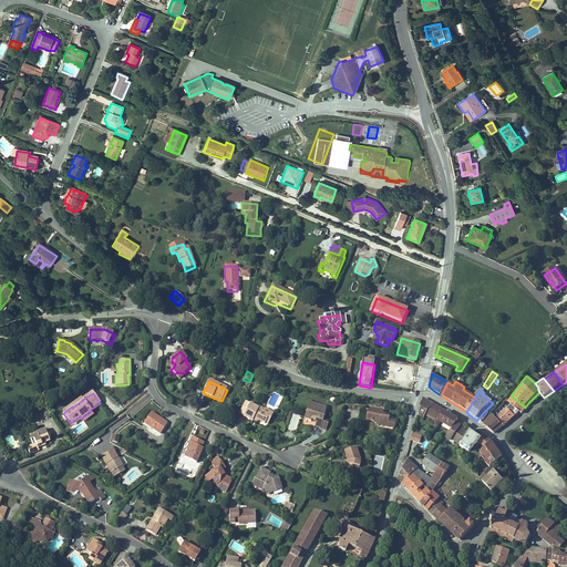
[(525,408),(511,395),(505,402),(511,406),(519,413),(522,415),(524,412),(526,409),(525,408)]
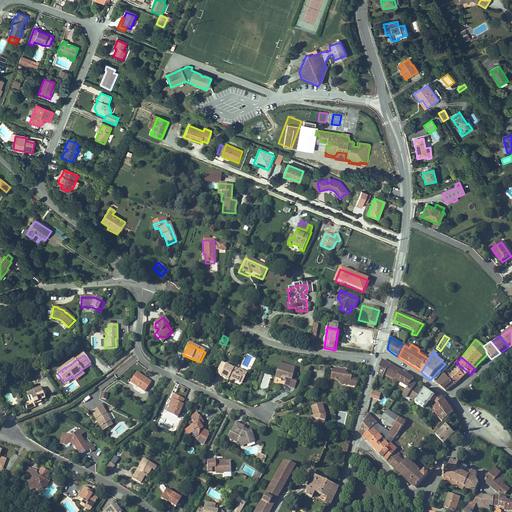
[(56,371),(57,373),(65,367),(65,368),(75,361),(74,361),(73,359),(56,371)]
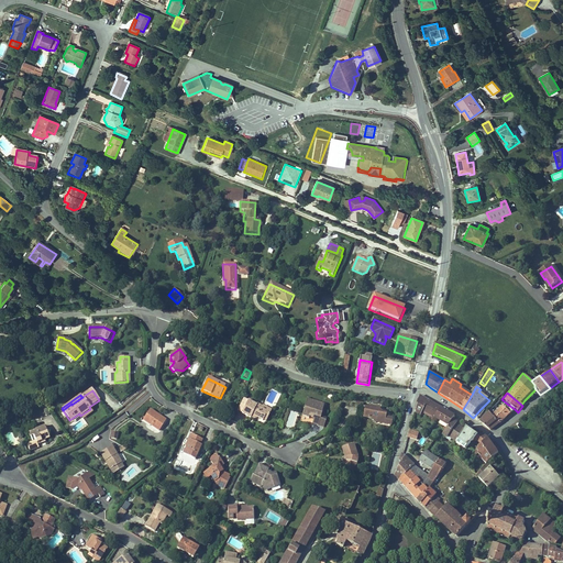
[(419,396),(415,414),(420,418),(422,414),(434,420),(441,409),(430,403),(419,396)]
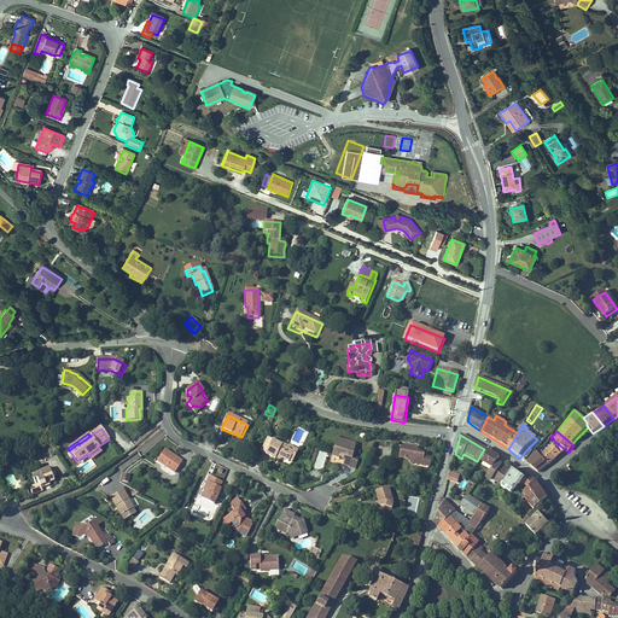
[(266,455),(272,441),(267,439),(261,454),(266,455)]
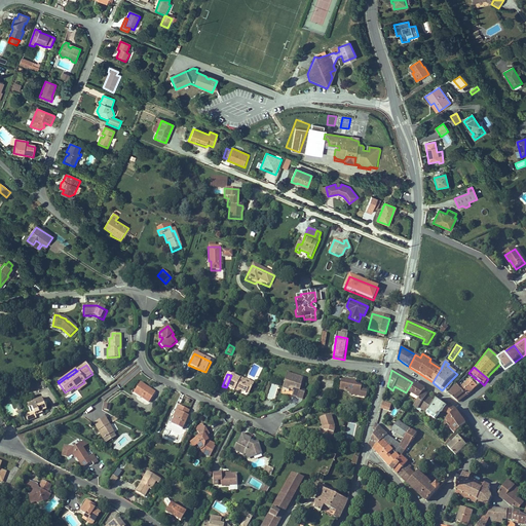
[(239,379),(231,375),(226,387),(234,392),(235,390),(240,393),(246,396),(246,393),(250,385),(245,383),(246,380),(240,378),(239,379)]
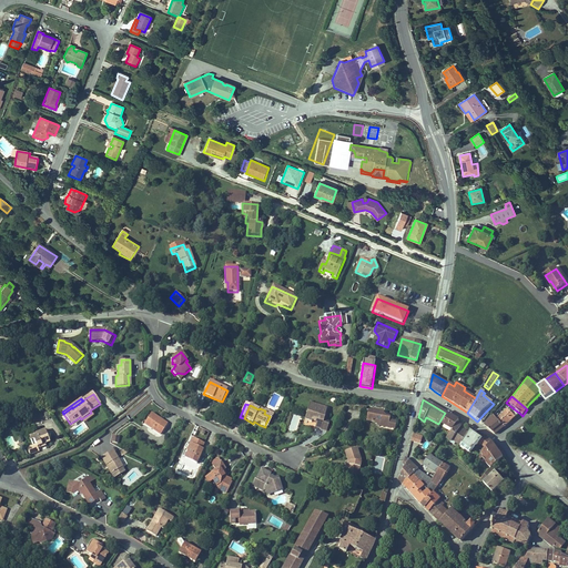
[(324,421),(326,408),(313,405),(312,411),(307,409),(304,421),(308,422),(308,423),(311,424),(312,423),(313,423),(314,419),(317,421),(315,428),(321,430),(324,421)]
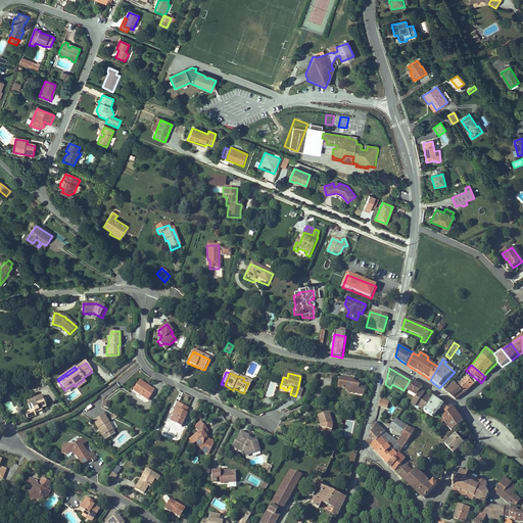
[(471,375),(457,386),(464,394),(471,388),(479,381),(471,375)]
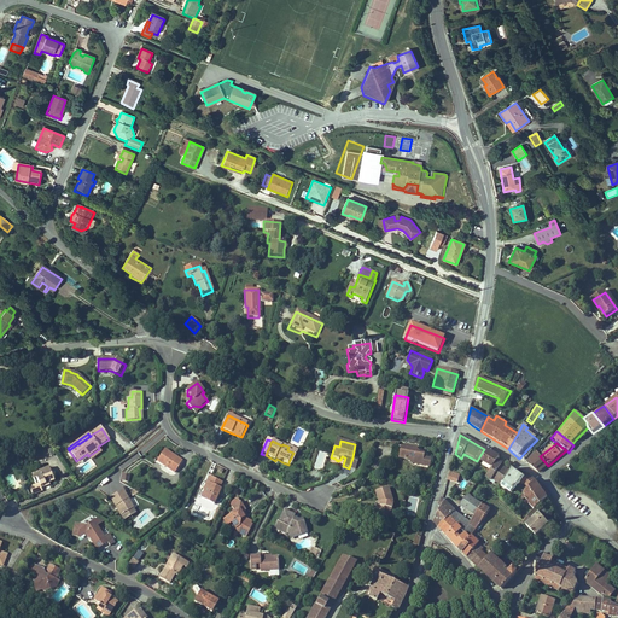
[(298,452),(289,447),(287,450),(293,453),(289,462),(292,465),(298,452)]
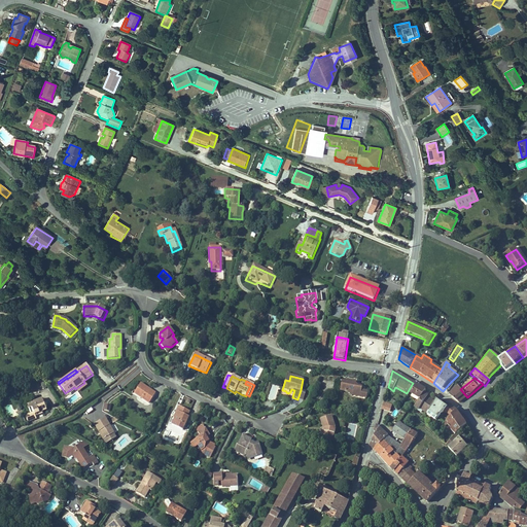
[(341,391),(342,383),(335,381),(334,389),(341,391)]
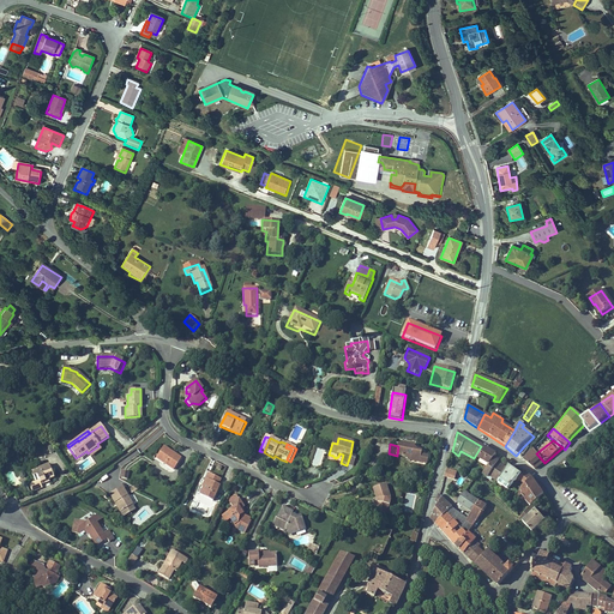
[(409,462),(426,465),(428,458),(420,456),(421,453),(413,452),(414,449),(410,447),(409,446),(407,446),(404,447),(398,446),(397,456),(396,456),(410,459),(409,462)]
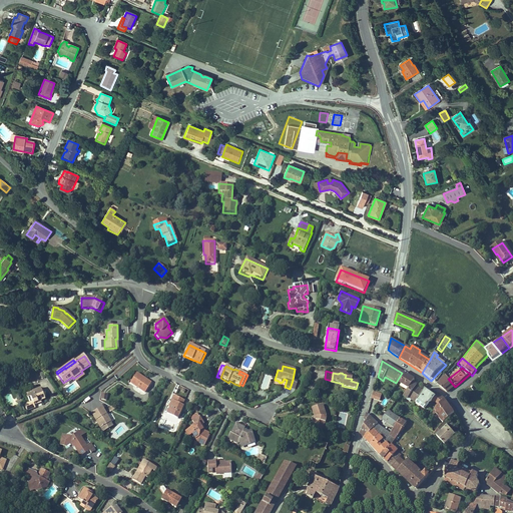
[(396,383),(407,391),(413,383),(414,381),(407,376),(402,373),(396,383)]
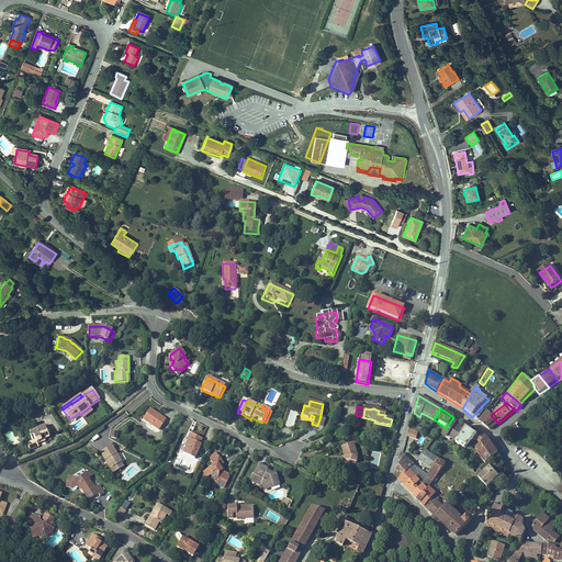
[(156,415),(157,414),(150,409),(143,419),(159,431),(166,420),(163,418),(161,419),(156,415)]
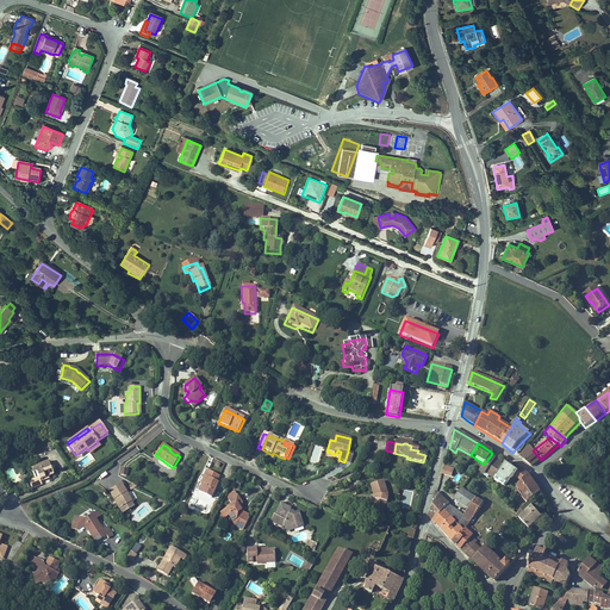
[(310,461),(318,464),(322,446),(313,444),(310,461)]
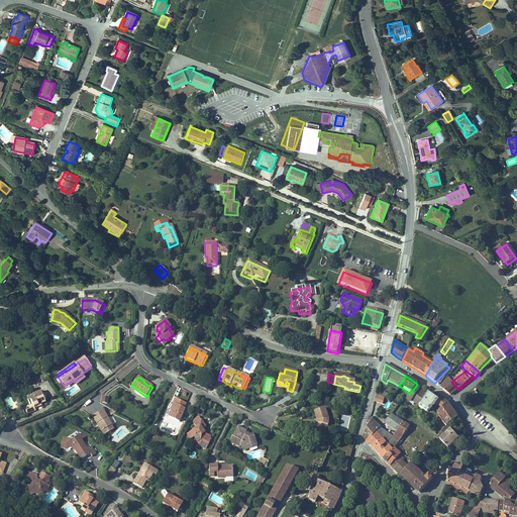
[(451,382),(448,378),(439,388),(445,392),(450,396),(458,391),(458,390),(451,382)]
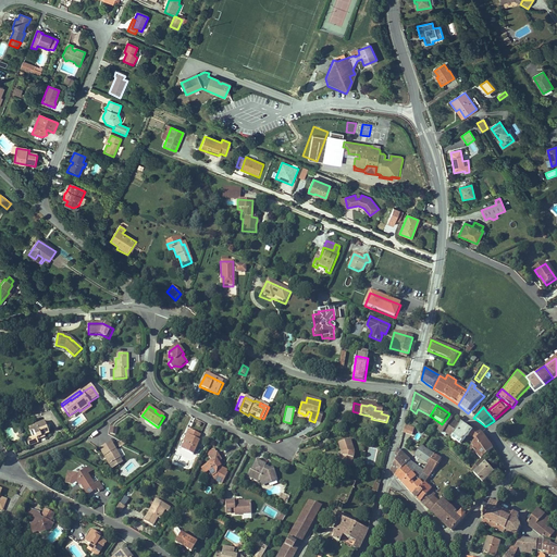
[(442,424),(436,433),(441,436),(442,435),(445,437),(446,435),(452,438),(460,425),(456,423),(452,420),(453,419),(448,416),(442,424)]
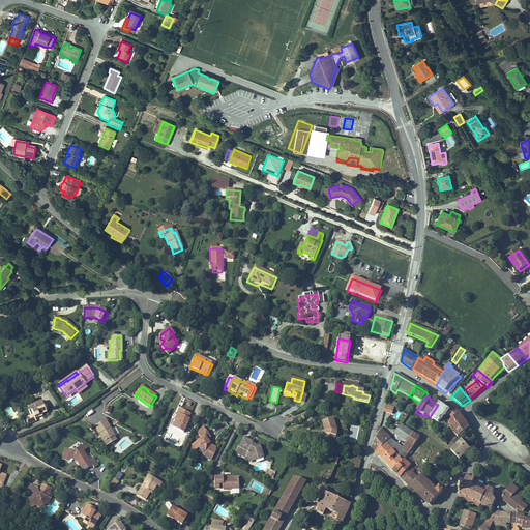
[(41,401),(26,408),(31,417),(26,419),(29,425),(36,421),(35,419),(35,418),(42,414),(47,412),(41,401)]
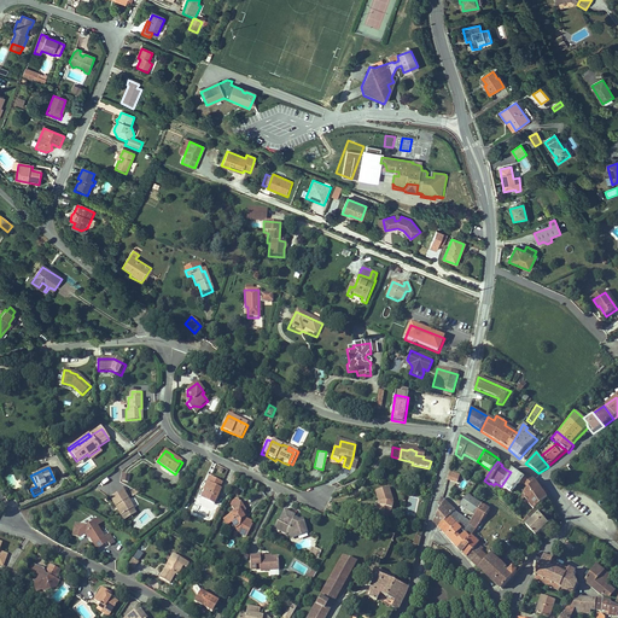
[(458,483),(461,473),(450,471),(448,479),(458,483)]
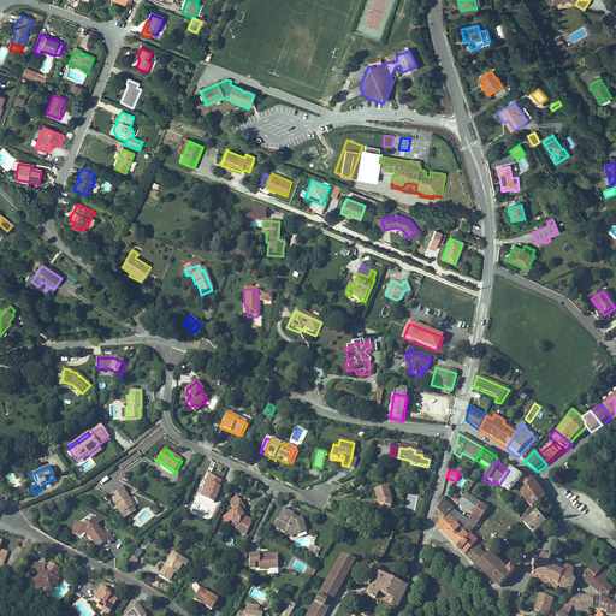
[(516,474),(510,469),(509,471),(499,485),(498,487),(509,495),(519,483),(522,478),(516,474)]
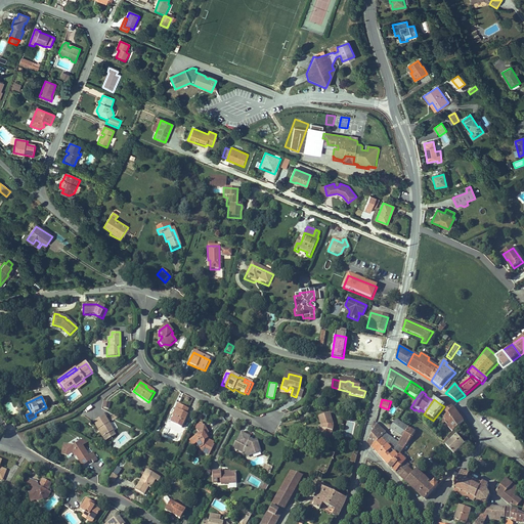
[(454,409),(447,403),(444,406),(441,410),(447,416),(454,409)]
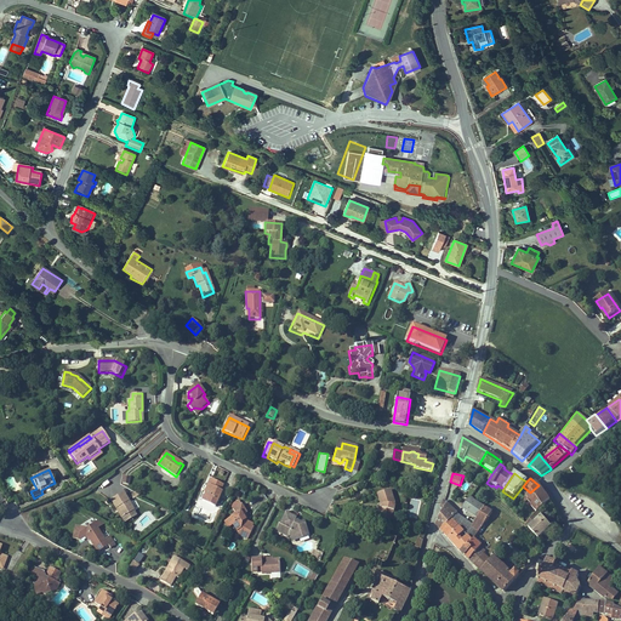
[(215,507),(221,493),(220,491),(222,485),(210,480),(206,486),(209,488),(205,495),(204,494),(201,501),(215,507)]
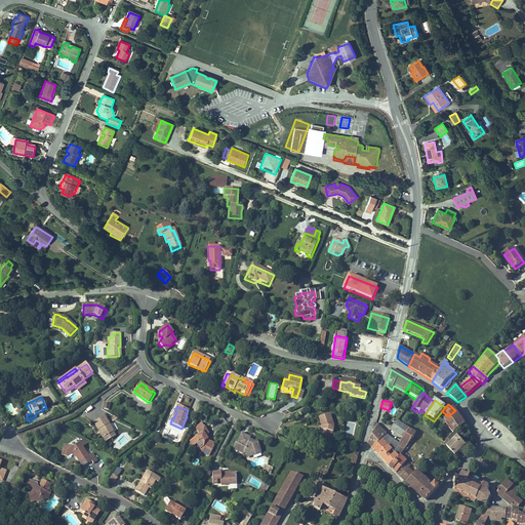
[(457,414),(455,410),(448,416),(441,423),(452,436),(453,435),(465,425),(457,414)]
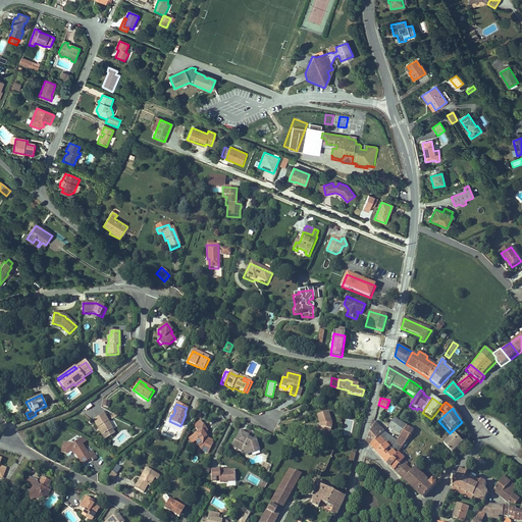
[(329,438),(331,424),(327,412),(316,416),(320,425),(321,426),(321,428),(319,428),(318,436),(329,438)]
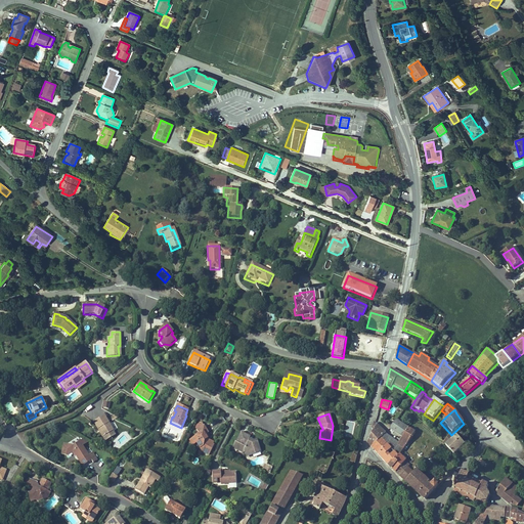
[(104,417),(93,423),(97,431),(99,430),(100,432),(99,433),(104,442),(116,435),(104,417)]
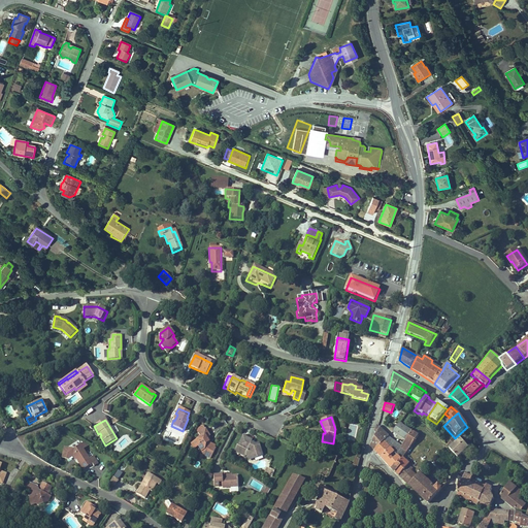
[(389,437),(390,436),(381,428),(375,425),(370,447),(373,450),(375,452),(385,441),(389,437)]
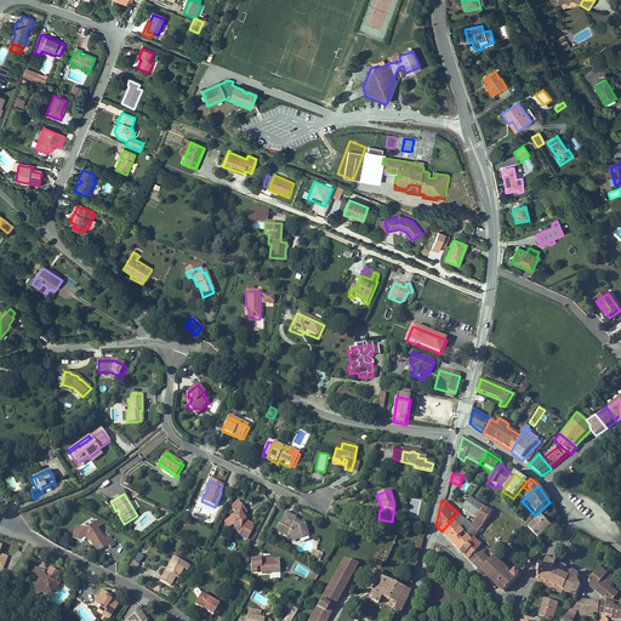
[(476,539),(494,513),(472,500),(463,511),(477,520),(473,525),(457,514),(453,519),(460,528),(473,541),(476,539)]
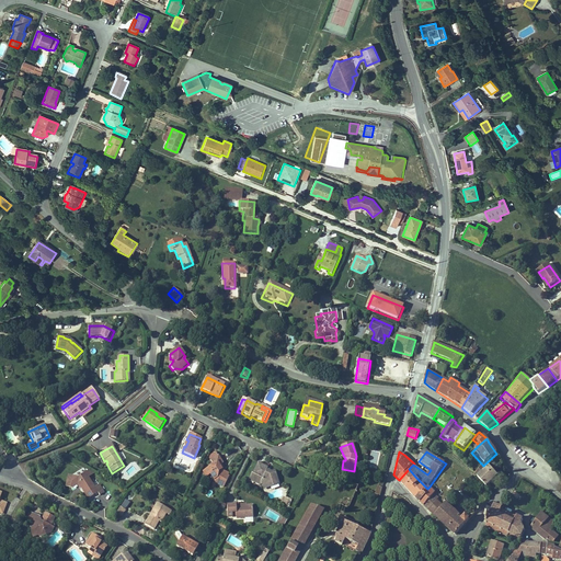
[(224,489),(229,478),(228,477),(222,473),(221,472),(222,471),(224,471),(220,467),(222,466),(217,458),(210,462),(213,466),(209,468),(212,472),(209,473),(210,474),(217,484),(224,489)]
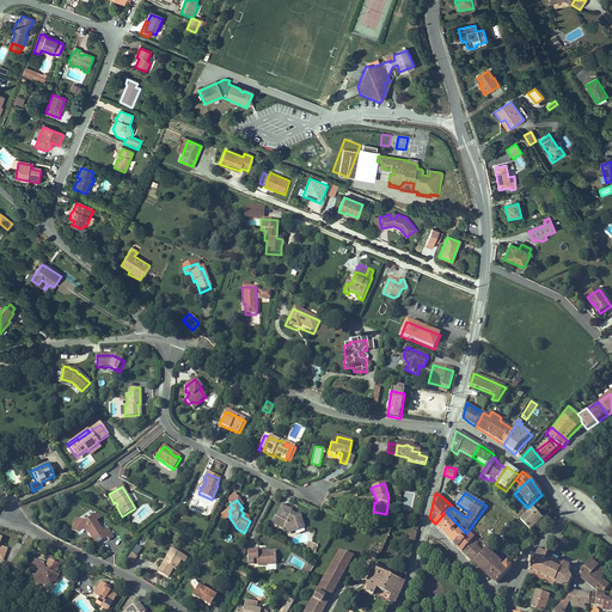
[(293,510),(282,505),(277,516),(287,521),(286,525),(287,528),(287,530),(293,528),(294,532),(303,530),(300,522),(303,521),(300,514),(298,515),(295,515),(292,514),(292,512),(293,510)]
